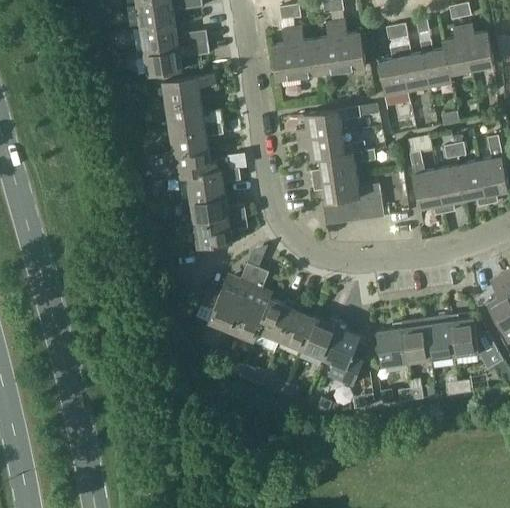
[(101,0),(86,0),(82,1),(87,13),(103,11),(101,0)]
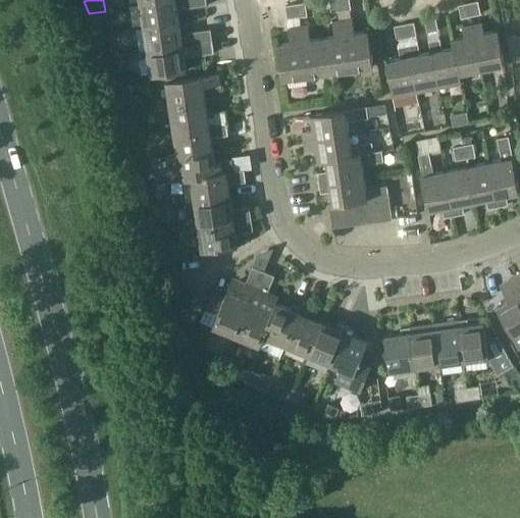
[(204,0),(186,0),(139,7),(138,7),(142,31),(177,26),(175,10),(182,9),(186,12),(206,9),(204,0)]
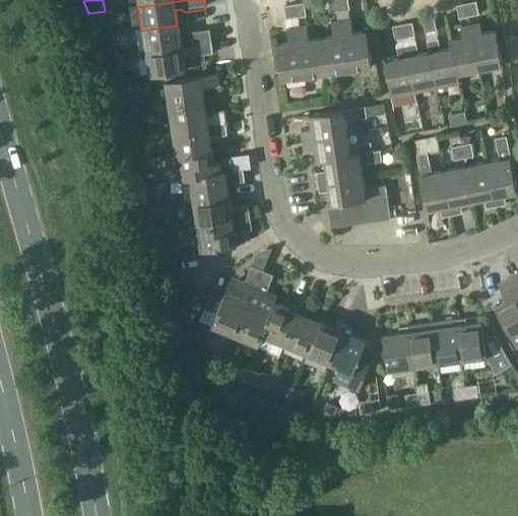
[(346,0),(336,1),(337,8),(338,15),(347,14),(346,0)]
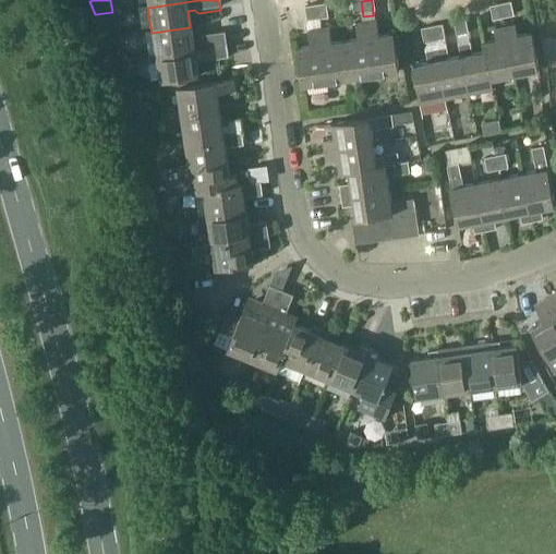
[(362,9),(361,1),(350,3),(351,11),(362,9)]
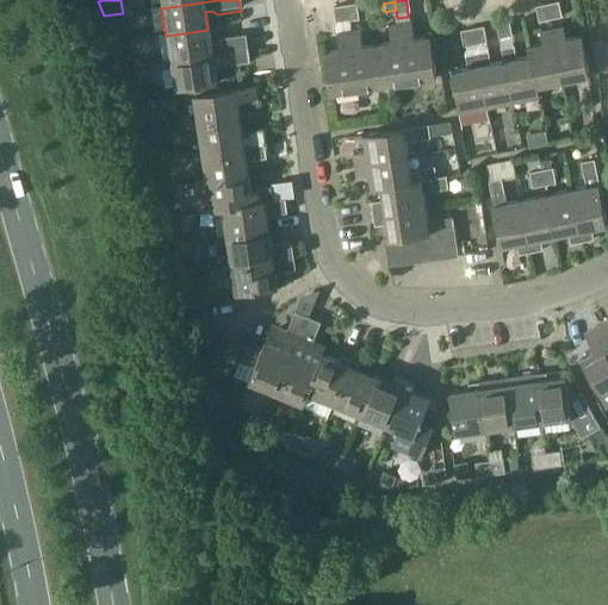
[(545,8),(548,23),(559,20),(557,6),(545,8)]
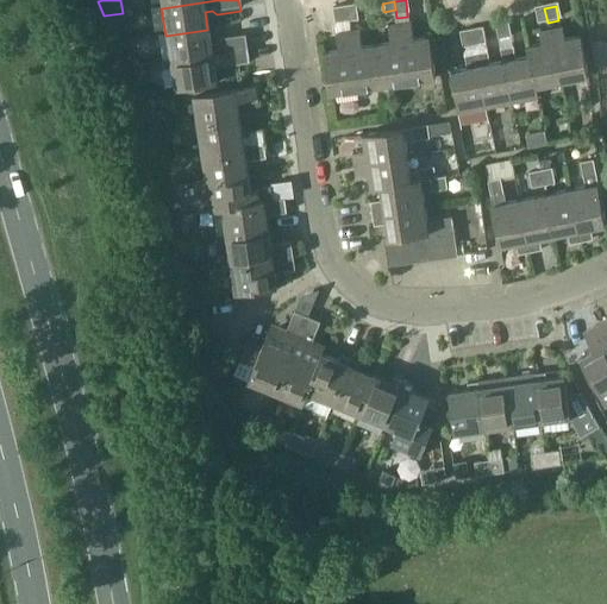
[(536,25),(548,23),(544,8),(533,11),(536,25)]
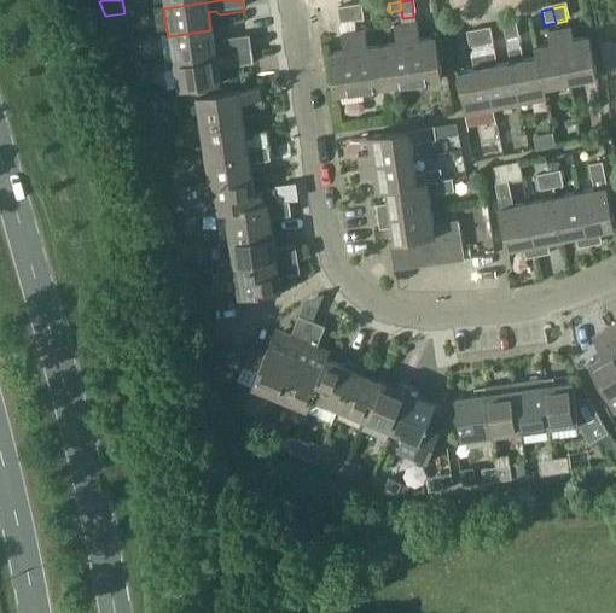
[(340,28),(350,25),(349,18),(348,10),(336,12),(340,28)]
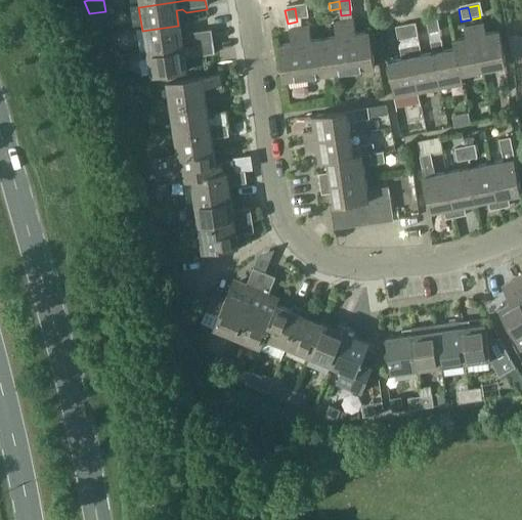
[(341,15),(340,8),(330,10),(331,16),(341,15)]
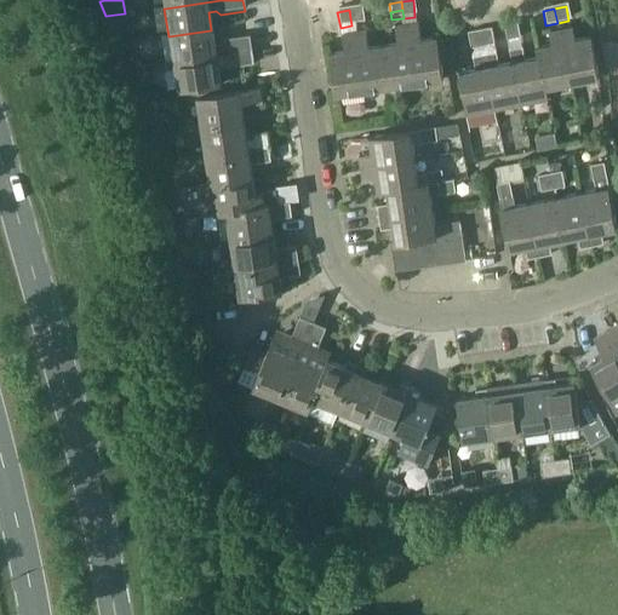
[(503,29),(505,44),(519,41),(516,26),(503,29)]
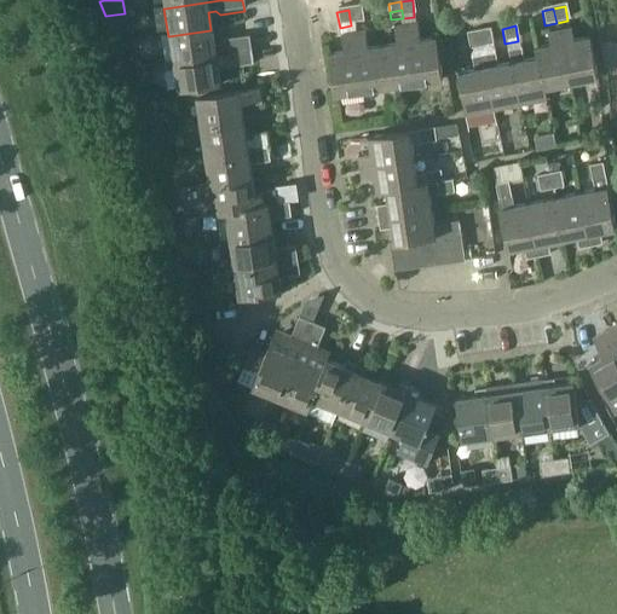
[(387,90),(413,86),(442,82),(434,41),(419,44),(416,27),(404,28),(393,29),(395,47),(380,48),(387,90)]
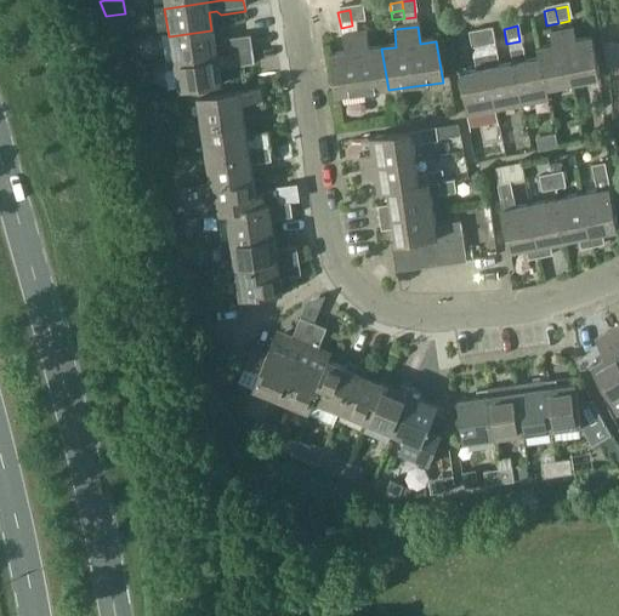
[(169,36),(172,64),(172,66),(251,55),(249,40),(225,44),(222,49),(214,49),(211,30),(169,36)]
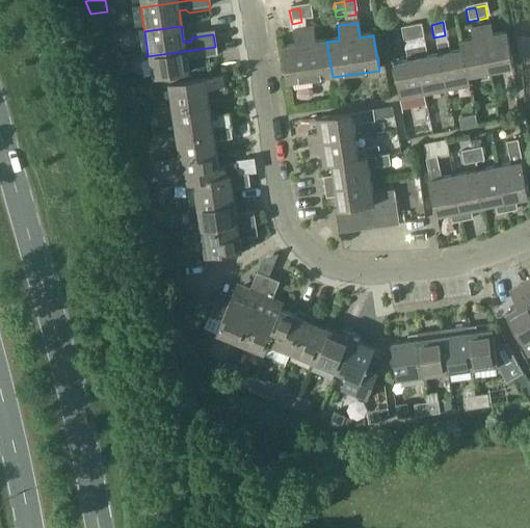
[(409,29),(413,41),(422,40),(420,27),(409,29)]
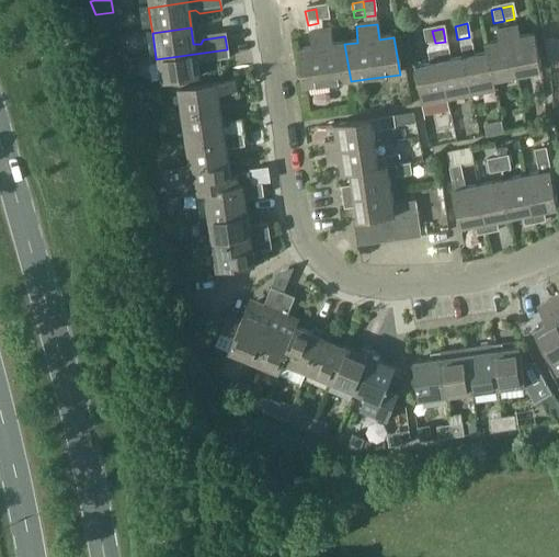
[(516,29),(505,30),(515,79),(539,74),(533,36),(518,40),(516,29)]
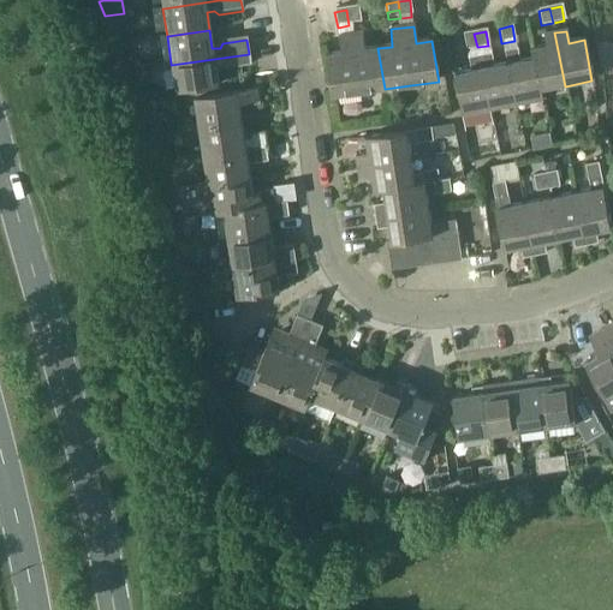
[(530,51),(531,60),(533,60),(539,90),(540,90),(565,87),(554,33),(543,35),(546,47),(531,51),(530,51)]
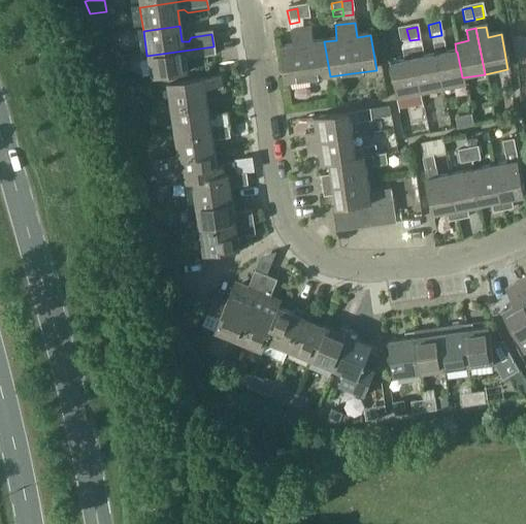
[(310,29),(300,30),(291,32),(293,47),(280,50),(285,84),(286,83),(307,79),(330,76),(324,41),(313,43),(310,29)]
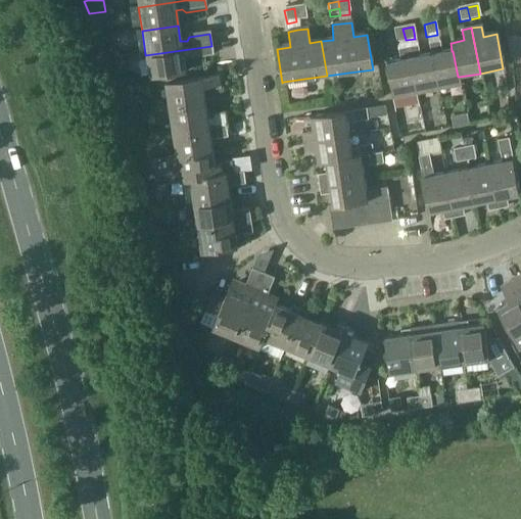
[(395,42),(406,40),(403,29),(393,31),(395,42)]
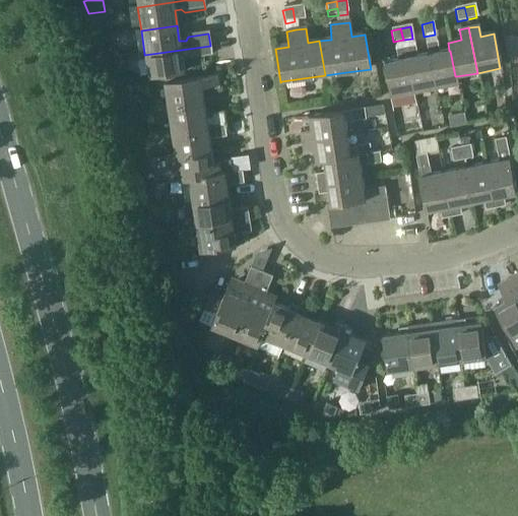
[(458,84),(456,76),(455,76),(450,51),(449,51),(438,53),(436,43),(426,45),(428,55),(429,55),(435,89),(457,84),(458,84)]
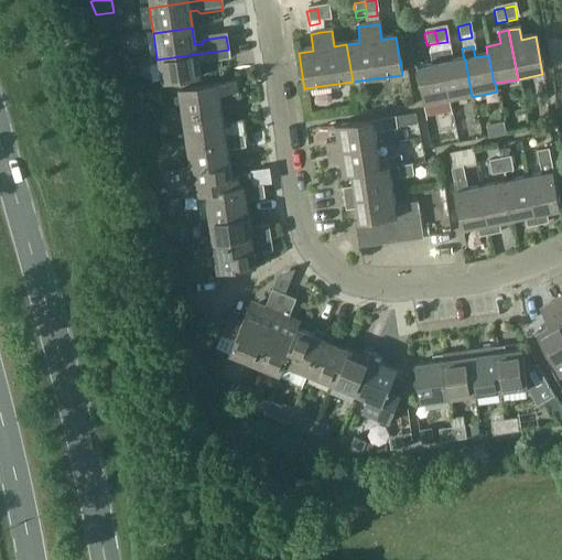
[(230,61),(228,50),(157,60),(157,58),(149,60),(150,68),(158,67),(161,87),(201,81),(197,63),(204,62),(207,65),(230,61)]
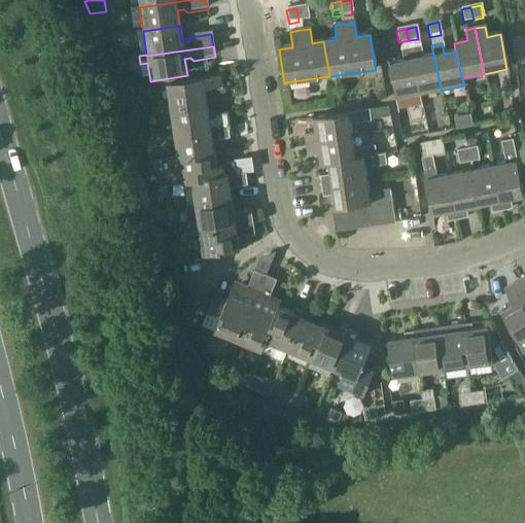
[(420,47),(411,50),(419,94),(441,91),(434,56),(433,56),(422,59),(420,47)]
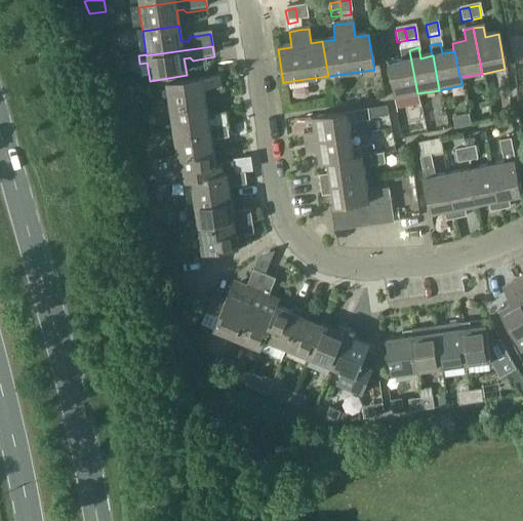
[(108,62),(120,59),(119,54),(110,49),(104,50),(106,62),(108,62)]
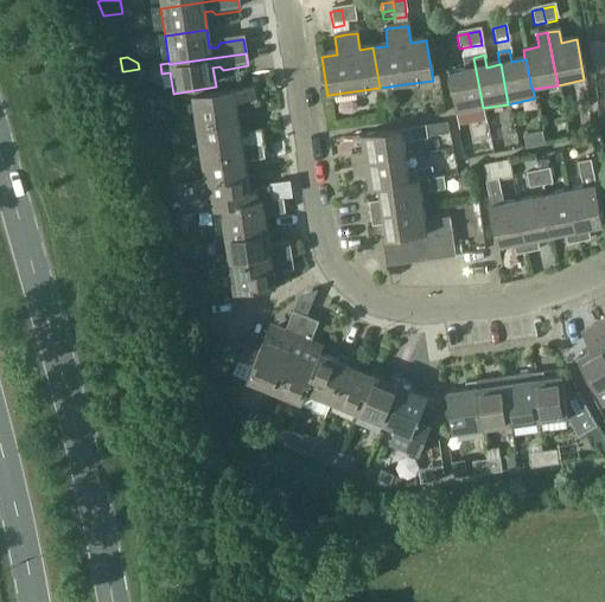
[(456,114),(483,108),(473,58),(462,59),(464,72),(449,75),(456,114)]
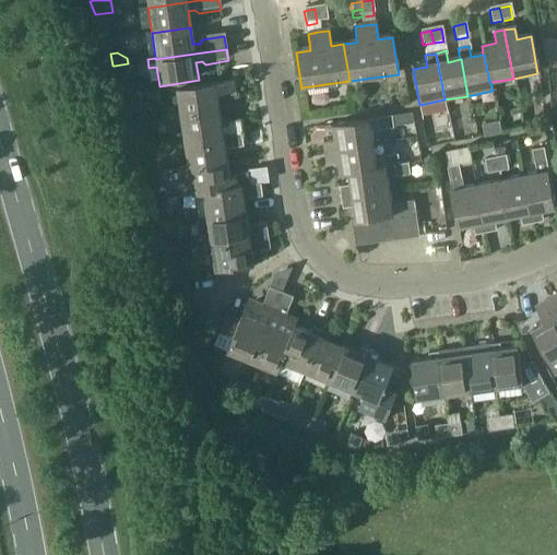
[(131,62),(128,63),(115,66),(118,79),(118,80),(133,78),(131,62)]
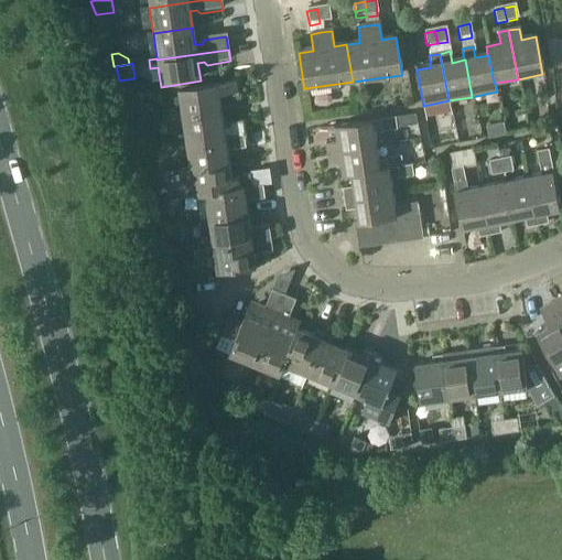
[(182,120),(220,115),(218,97),(224,97),(228,100),(237,98),(235,84),(177,93),(182,120)]
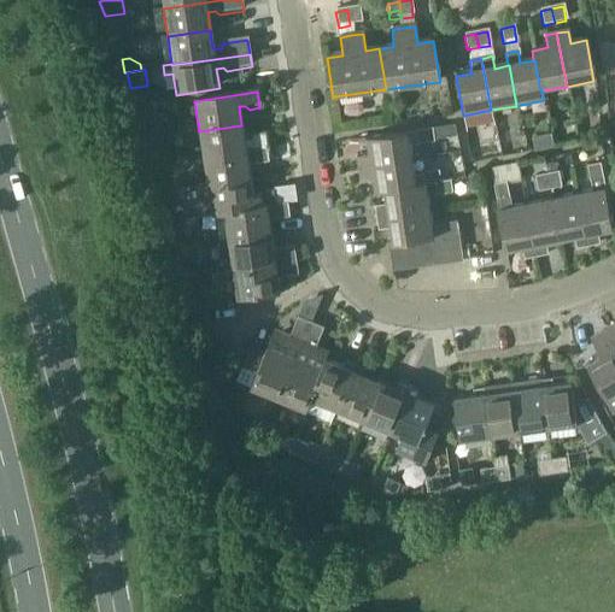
[(151,115),(156,110),(154,104),(142,106),(145,116),(151,115)]
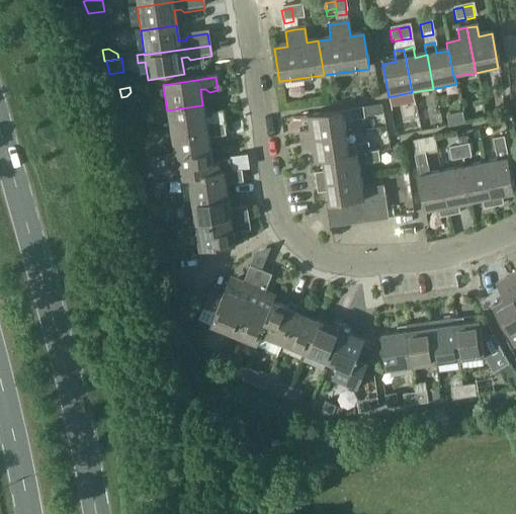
[(223,124),(222,114),(222,113),(212,114),(210,117),(204,118),(203,109),(202,105),(167,110),(170,133),(223,124)]
